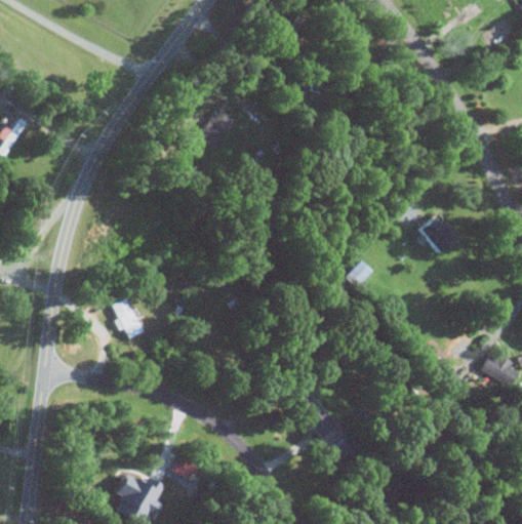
[(199,136),(217,148),(234,120),(215,110),(199,136)]
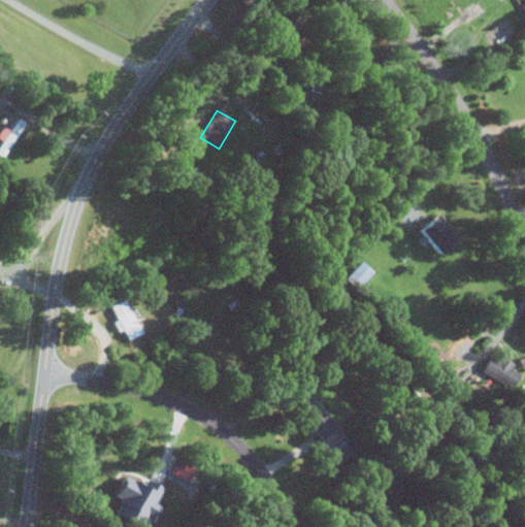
[(441,225),(435,218),(420,230),(439,254),(455,241),(443,224),(441,225)]
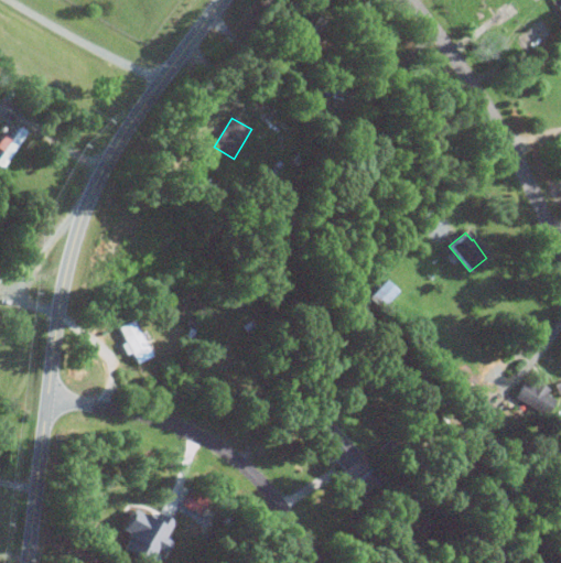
[(127,343),(122,345),(128,355),(132,353),(138,364),(153,356),(136,320),(120,327),(127,343)]
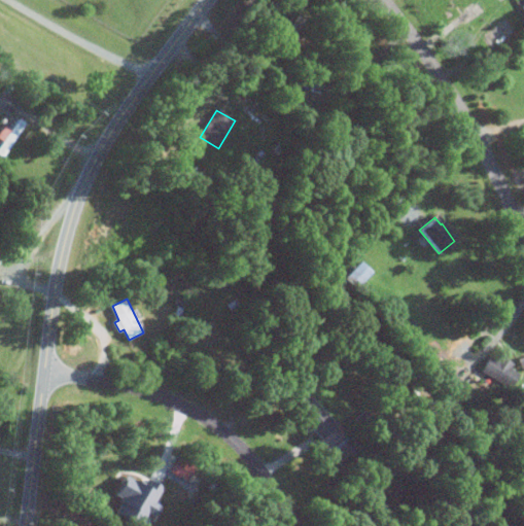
[(512,367),(514,364),(494,353),(483,371),(512,388),(520,374),(512,367)]
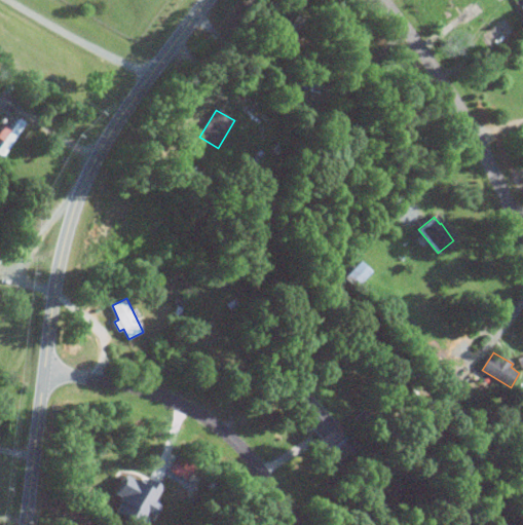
[(288,408),(320,439),(336,422),(303,391),(288,408)]
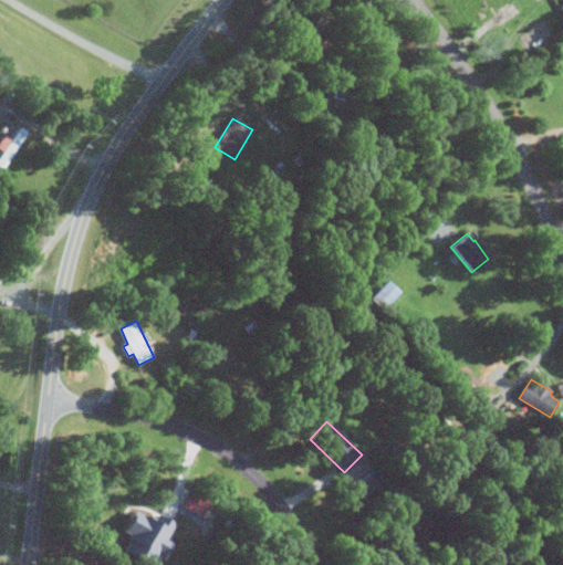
[(155,521),(134,511),(124,532),(132,535),(124,551),(150,564),(154,564),(159,553),(167,556),(173,543),(167,541),(175,523),(157,515),(155,521)]
